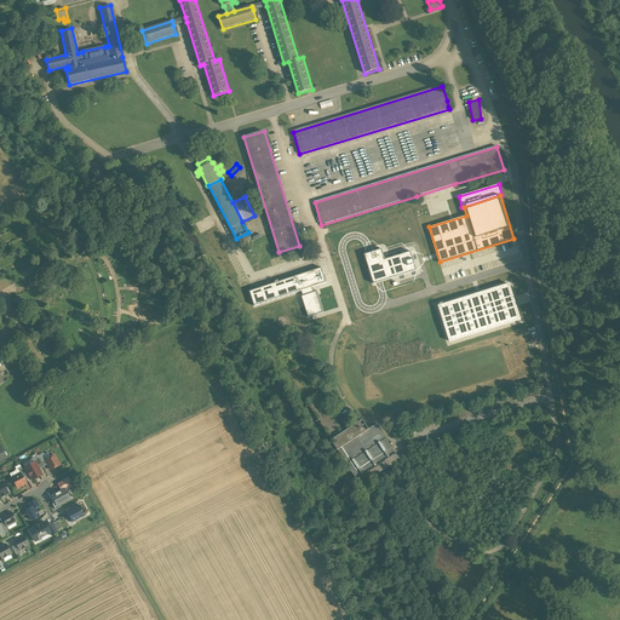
[(248,233),(236,239),(240,245),(251,239),(248,233)]
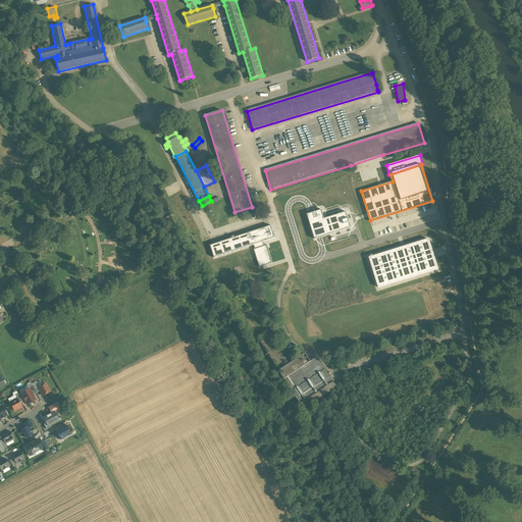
[(320,210),(307,214),(315,239),(350,227),(346,212),(323,219),(320,210)]
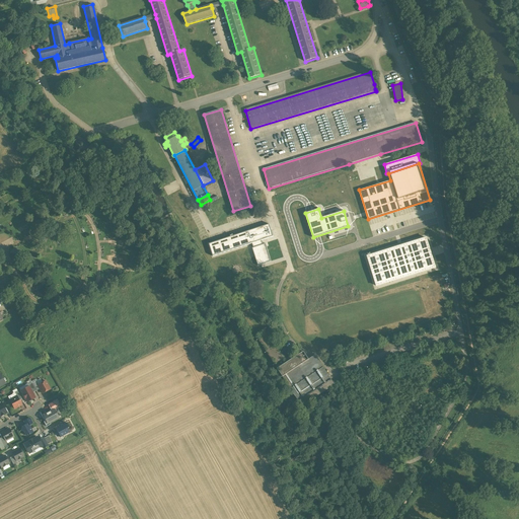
[(268,224),(208,243),(212,255),(252,242),(262,239),(272,236),(268,224)]
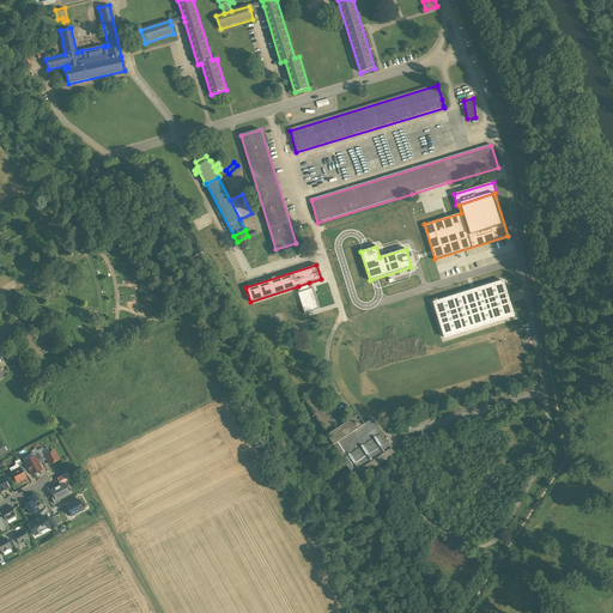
[(503,280),(435,302),(445,338),(515,316),(503,280)]
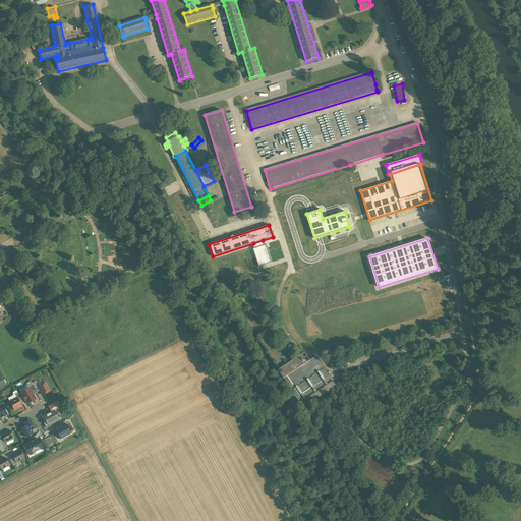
[(266,245),(264,245),(254,248),(253,248),(258,266),(272,263),(266,245)]
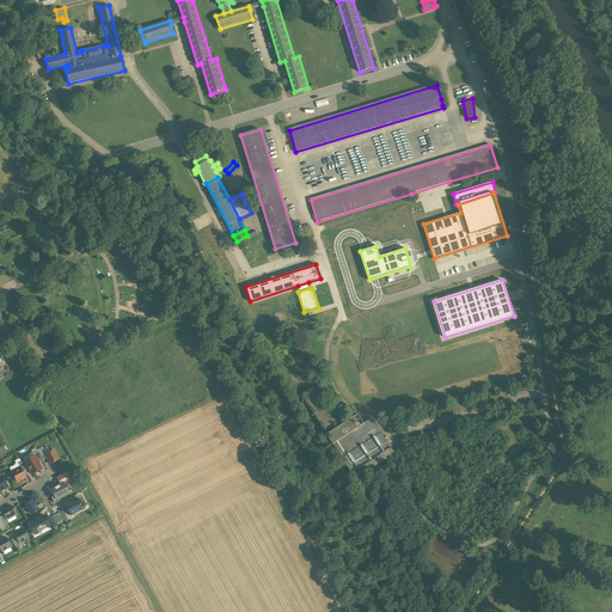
[(31,299),(17,293),(16,294),(18,294),(16,305),(13,304),(13,305),(29,306),(31,299)]
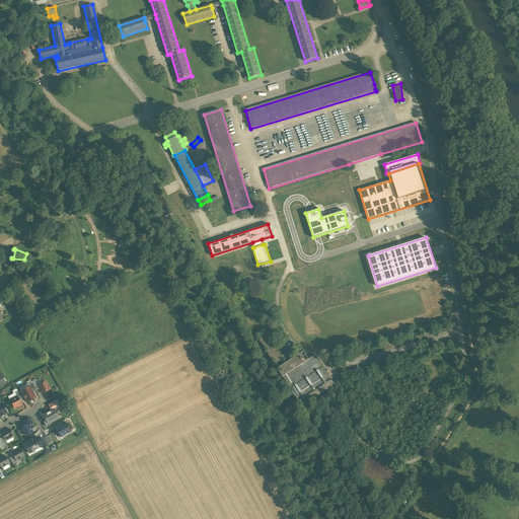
[(266,327),(255,335),(296,397),(295,398),(297,401),(298,401),(302,406),(312,400),(312,399),(335,385),(315,355),(308,359),(304,352),(288,362),(266,327)]
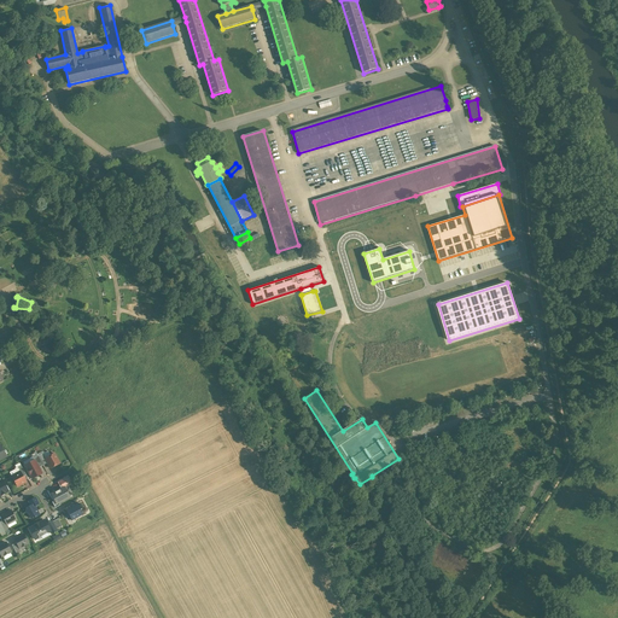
[(59,464),(54,454),(45,459),(47,464),(51,468),(59,464)]
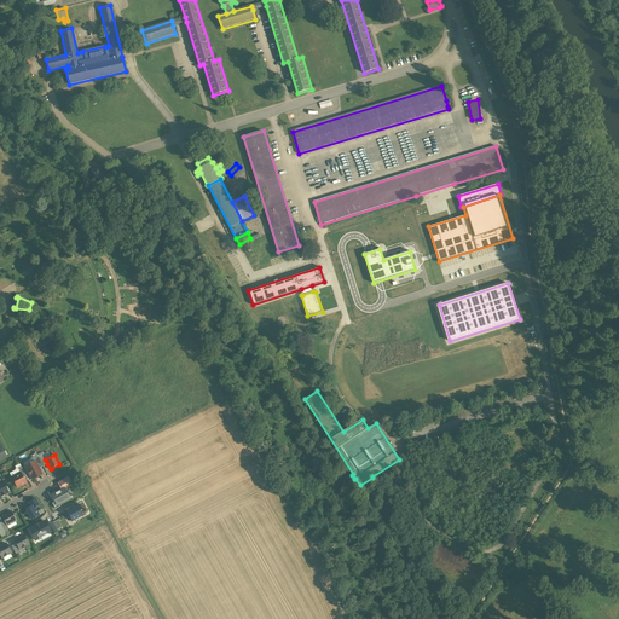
[(38,457),(33,460),(34,462),(35,462),(39,469),(44,467),(38,457)]
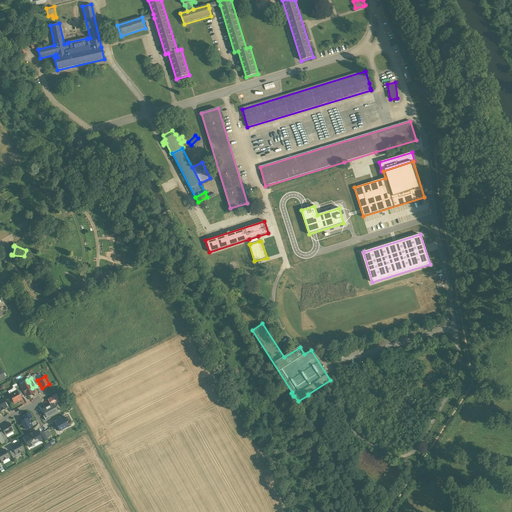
[(32,388),(29,382),(28,382),(21,386),(22,389),(22,390),(24,394),(25,393),(26,397),(34,392),(32,388)]
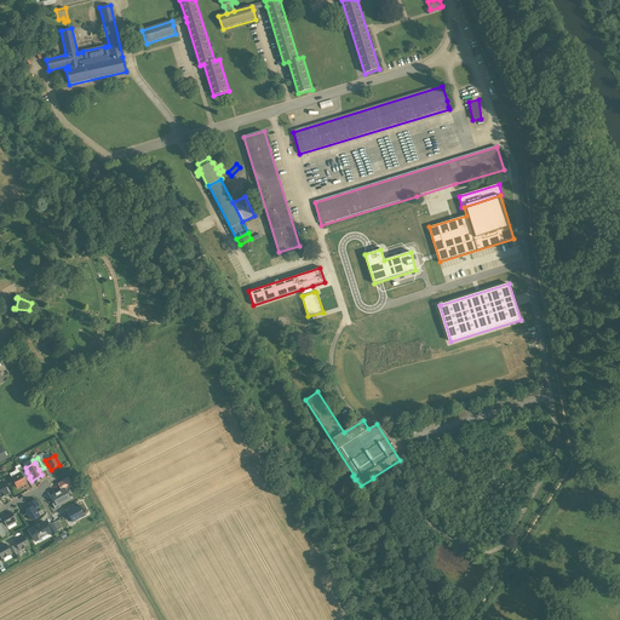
[(23,478),(19,474),(12,478),(17,488),(26,484),(23,478)]
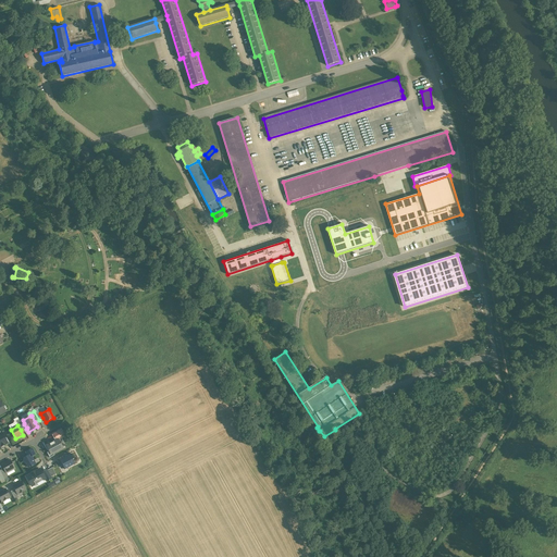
[(58,440),(46,446),(49,452),(51,455),(53,454),(63,448),(58,440)]
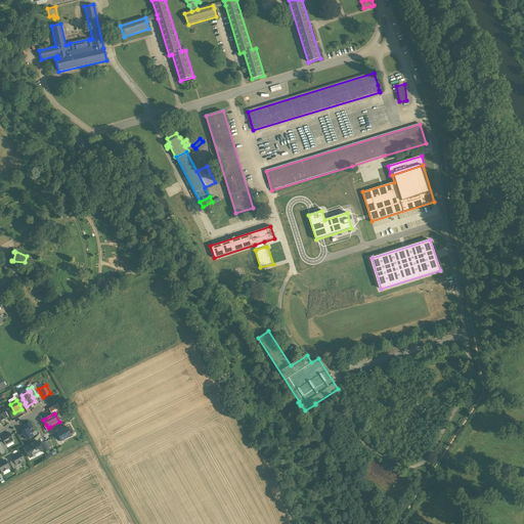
[(67,427),(54,434),(56,438),(58,437),(61,442),(70,437),(68,433),(70,432),(67,427)]
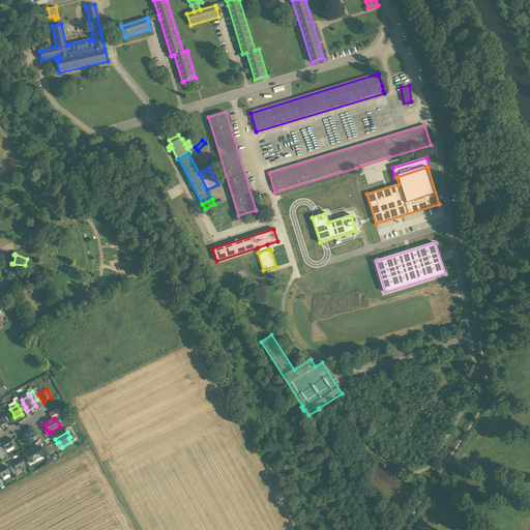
[(29,435),(28,433),(27,434),(23,436),(22,440),(25,440),(27,445),(33,442),(29,435)]
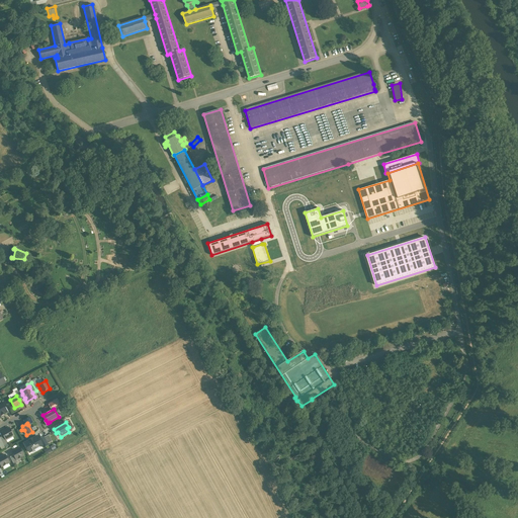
[(9,428),(1,432),(3,436),(5,440),(6,440),(13,436),(9,428)]
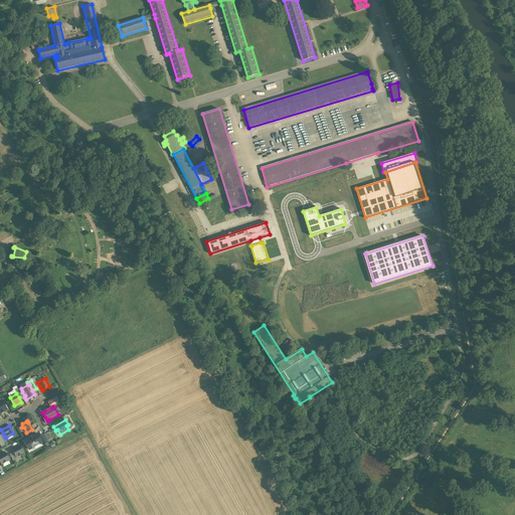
[(37,434),(24,441),(29,450),(41,443),(42,443),(38,437),(37,434)]
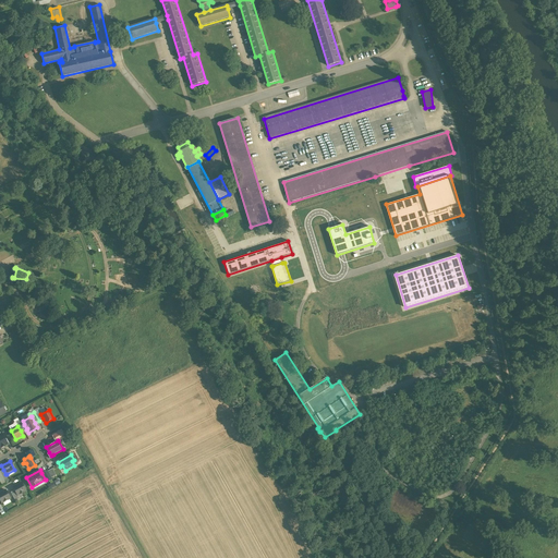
[(47,471),(41,473),(46,480),(45,480),(46,482),(52,480),(51,477),(47,471)]
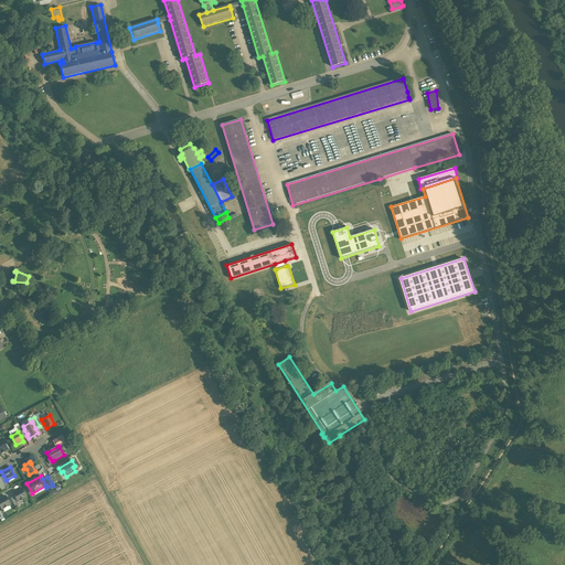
[(21,489),(13,493),(14,497),(18,502),(27,497),(21,489)]
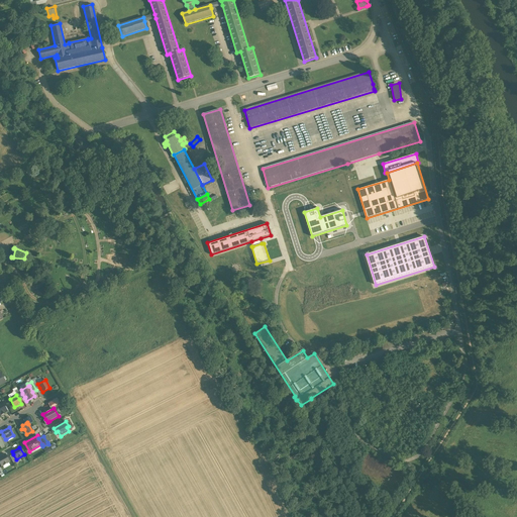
[(9,461),(5,454),(0,456),(0,463),(1,467),(9,461)]
